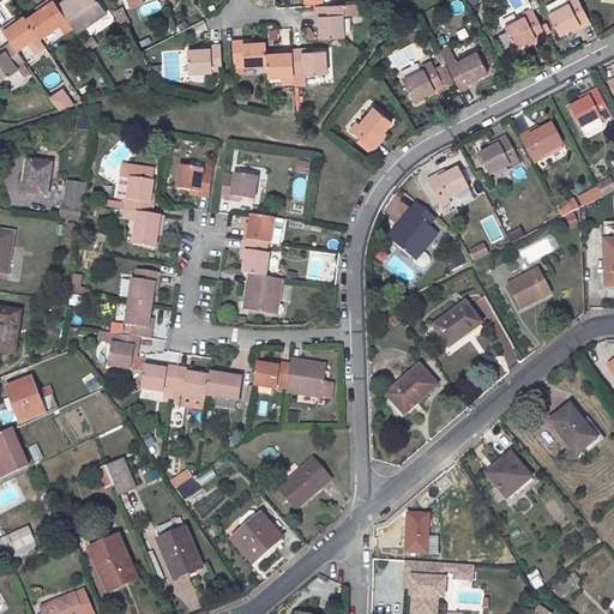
[(44,5),(38,10),(26,18),(38,35),(41,38),(67,18),(58,5),(54,0),(46,0),(43,2),(44,5)]
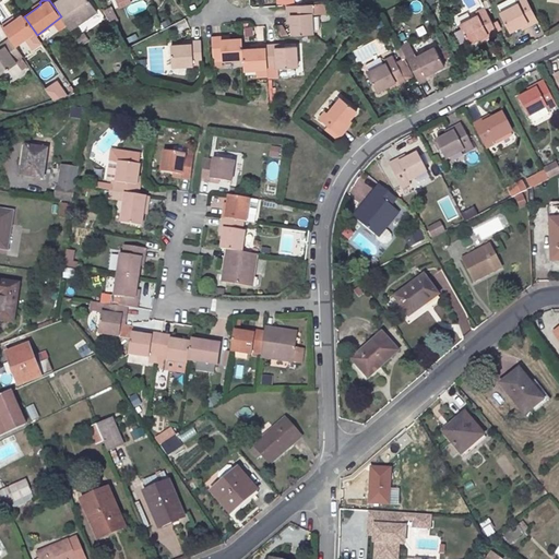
[(88,0),(57,0),(52,4),(61,16),(70,30),(97,11),(88,0)]
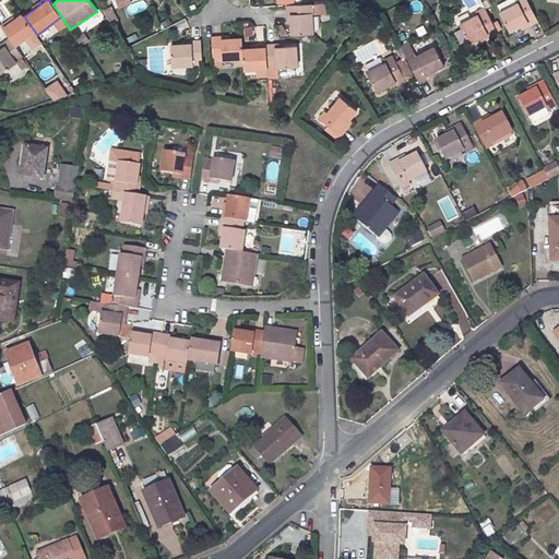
[(530,24),(538,20),(527,0),(516,0),(518,3),(500,12),(510,32),(520,26),(527,22),(530,24)]
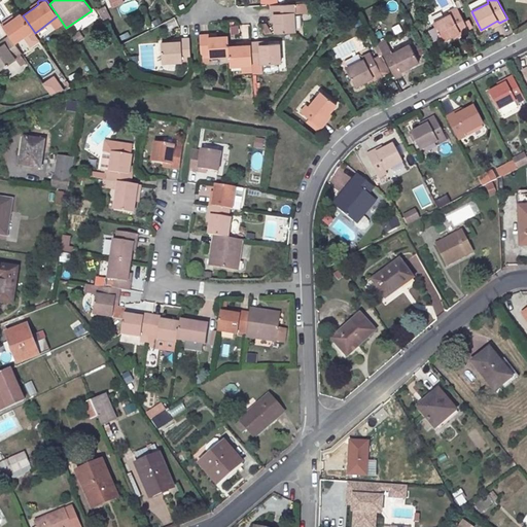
[(291,12),(290,3),(270,4),(271,14),(274,14),(275,22),(275,33),(294,32),(293,12),(291,12)]
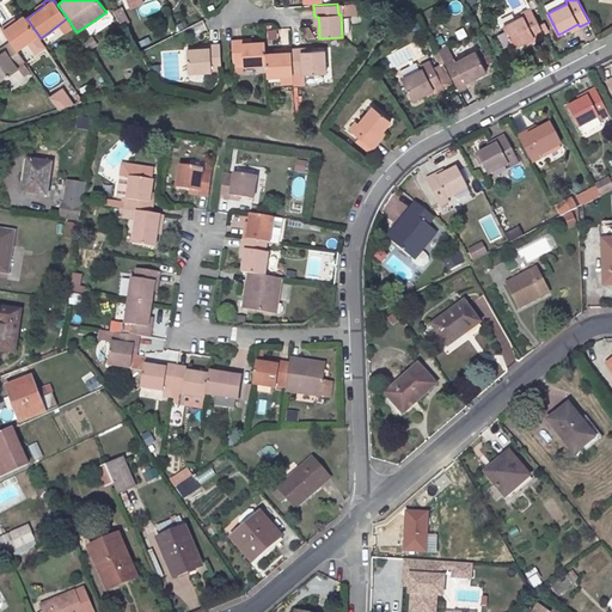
[(524,17),(503,26),(514,48),(526,42),(534,37),(536,40),(545,35),(531,8),(521,13),(524,17)]
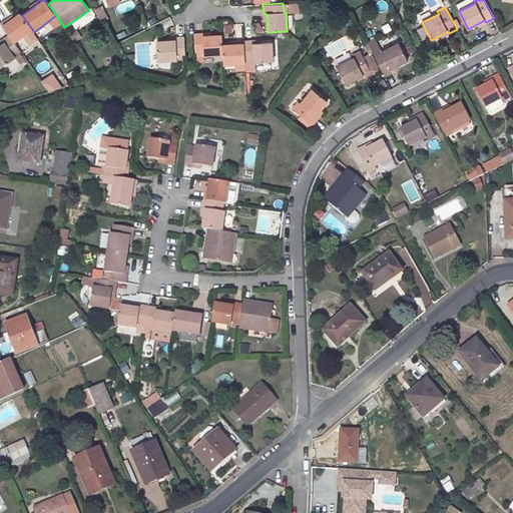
[(22,15),(20,13),(14,17),(11,19),(10,17),(1,23),(9,34),(14,41),(32,29),(22,15)]
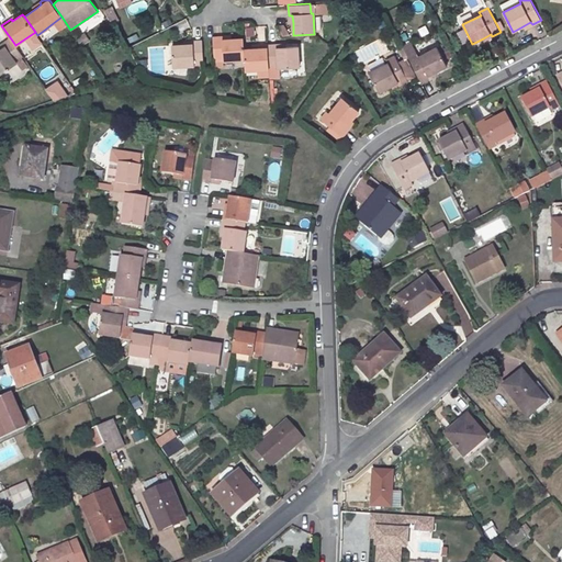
[(277,37),(287,37),(287,25),(277,25),(277,37)]
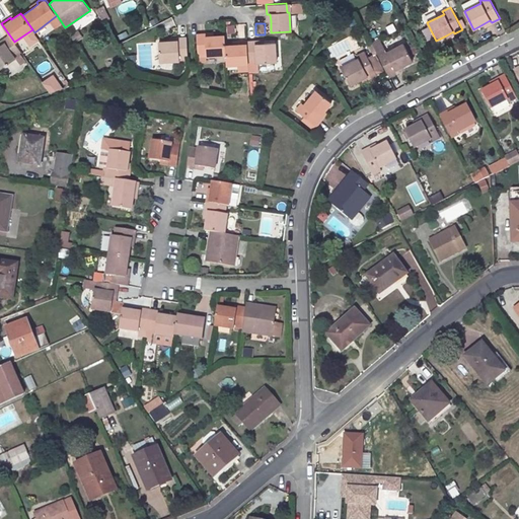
[(494,25),(497,34),(504,32),(501,23),(494,25)]
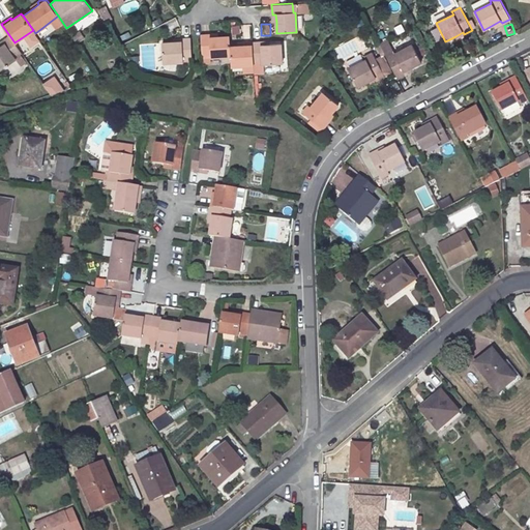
[(230,36),(217,36),(210,37),(210,34),(201,34),(202,55),(210,55),(211,57),(231,56),(230,47),(230,36)]
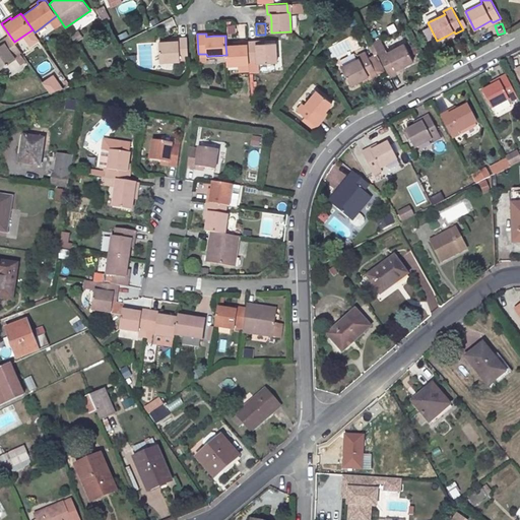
[(21,51),(14,42),(9,35),(2,40),(4,43),(0,45),(0,69),(15,59),(14,56),(21,51)]
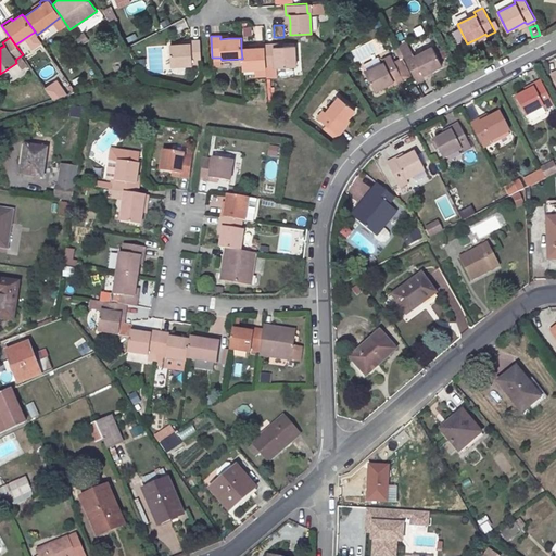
[(190,43),(181,43),(169,45),(171,66),(191,65),(191,61),(201,61),(200,39),(190,39),(190,43)]
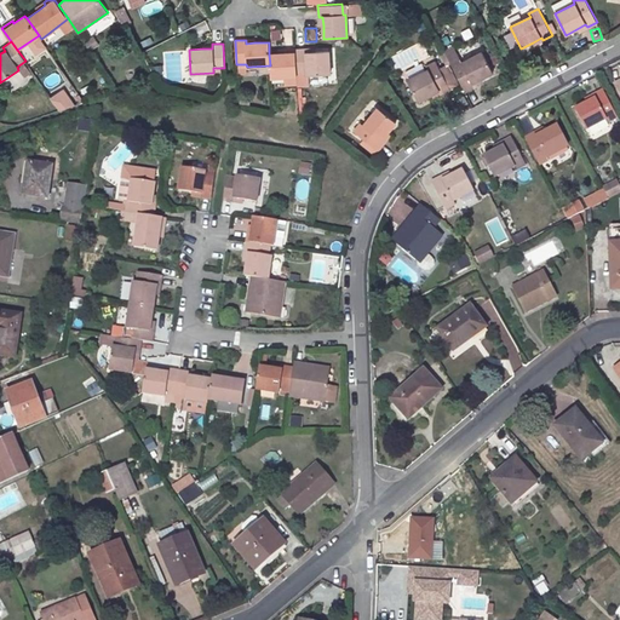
[(445,52),(451,63),(451,64),(460,59),(453,47),(445,52)]
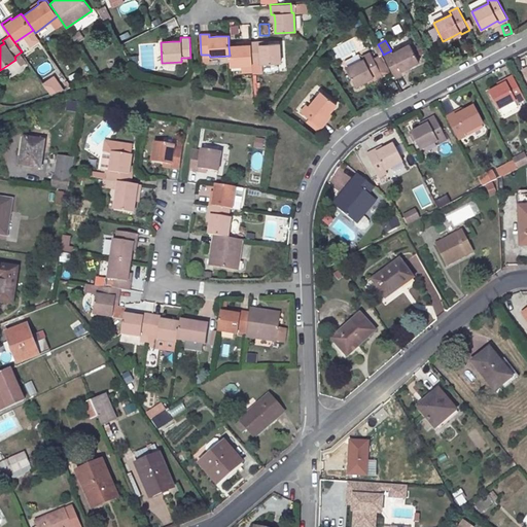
[(229,46),(230,56),(231,67),(252,65),(252,62),(251,41),(240,42),(240,45),(237,45),(229,46)]
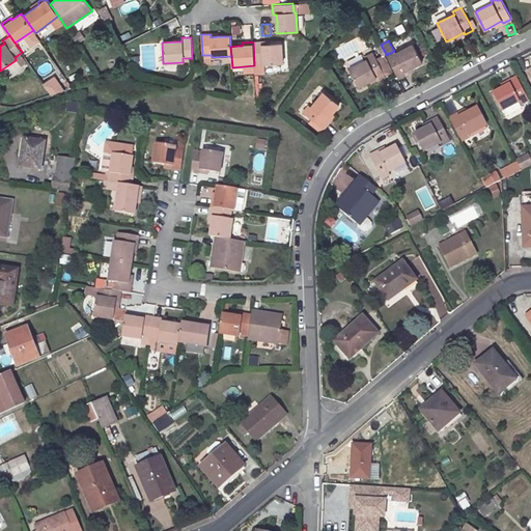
[(282,44),(270,44),(262,45),(261,42),(253,42),(254,62),(263,62),(263,65),(283,64),(282,44)]
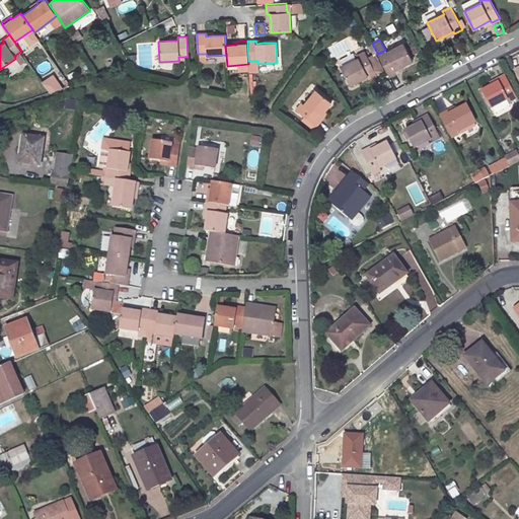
[(368,46),(373,55),(374,55),(377,53),(372,44),(368,46)]
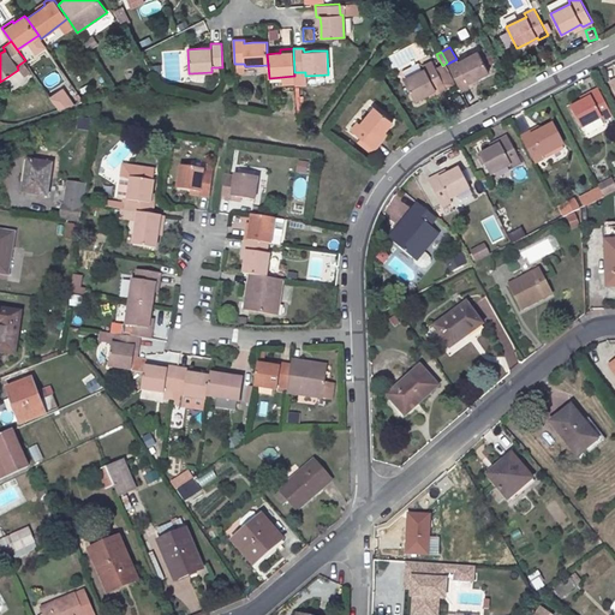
[(469,83),(477,78),(489,72),(478,52),(458,63),(457,59),(447,64),(461,91),(470,87),(469,83)]
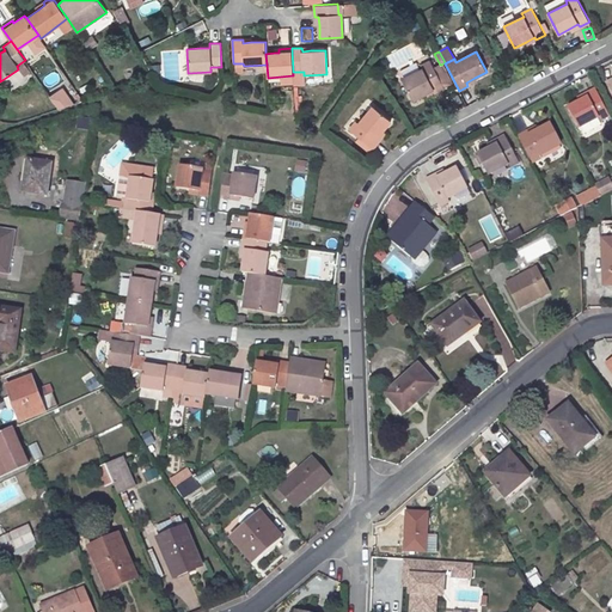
[(424,93),(433,89),(435,92),(445,87),(451,84),(441,65),(440,65),(434,68),(430,60),(420,65),(422,68),(403,79),(414,99),(424,93)]
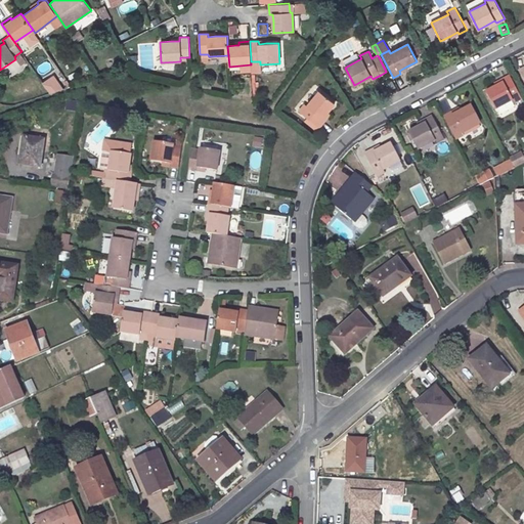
[(54,75),(43,83),(50,92),(63,88),(54,75)]
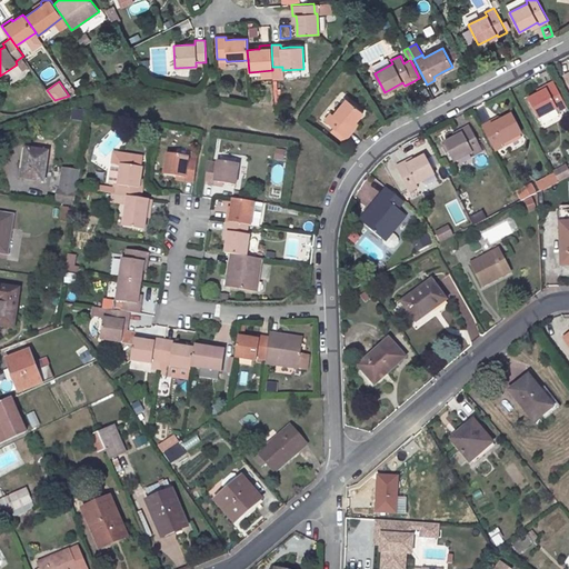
[(546,89),(528,99),(538,118),(556,108),(558,111),(567,106),(553,81),(545,86),(546,89)]
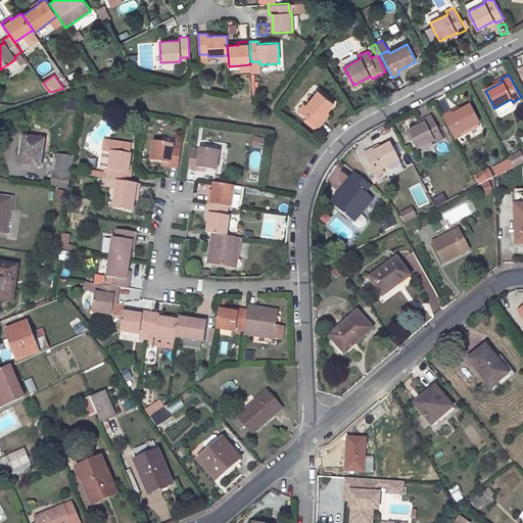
[(322,117),(327,111),(334,103),(319,90),(306,105),(304,103),(298,110),(318,127),(324,120),(322,117)]
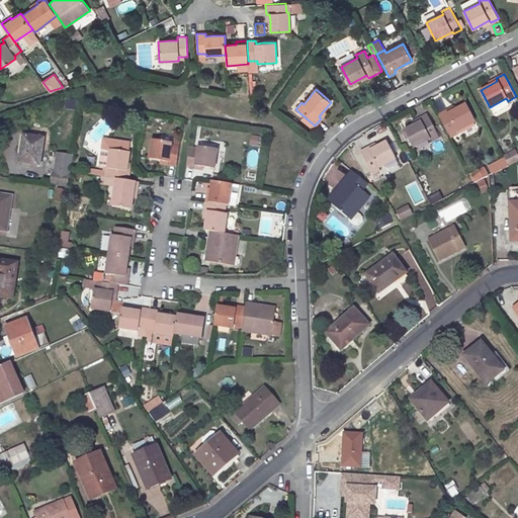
[(65,107),(75,108),(76,100),(66,98),(65,107)]
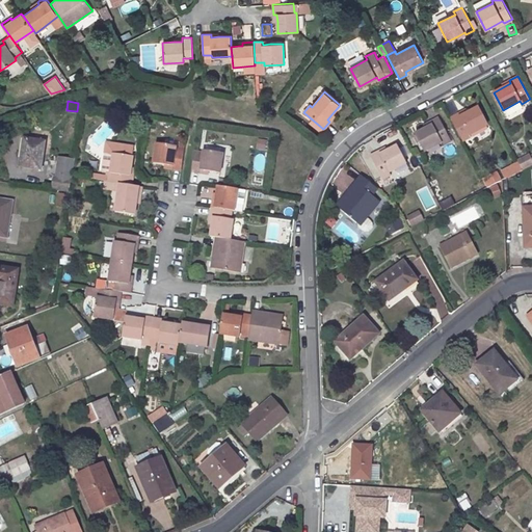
[(478,106),(467,112),(460,115),(459,113),(450,117),(462,140),(471,136),(470,133),(487,125),(478,106)]
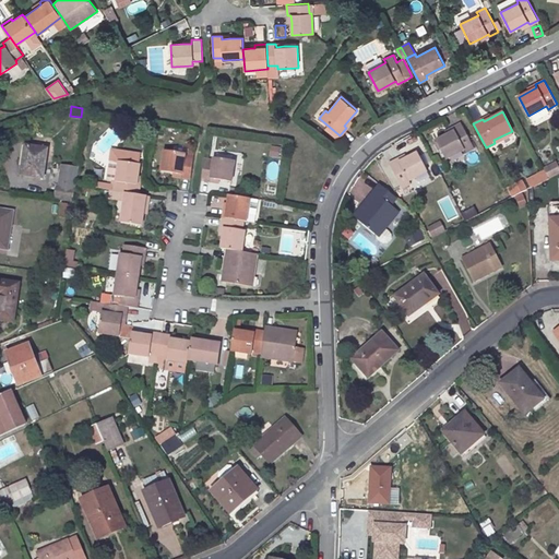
[(474,147),(462,123),(453,127),(454,131),(447,134),(437,140),(445,158),(464,150),(465,153),(474,147)]
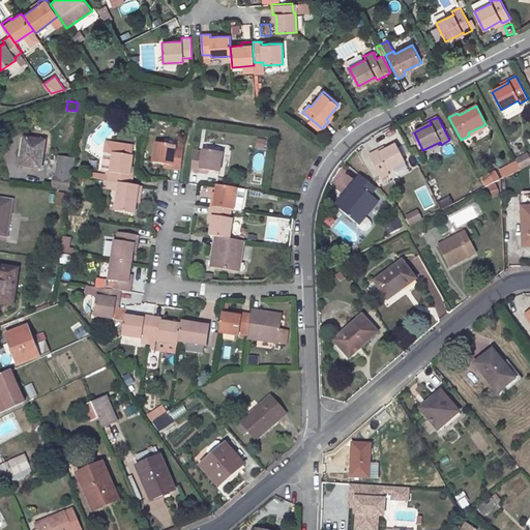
[(40,169),(46,141),(24,138),(20,166),(40,169)]
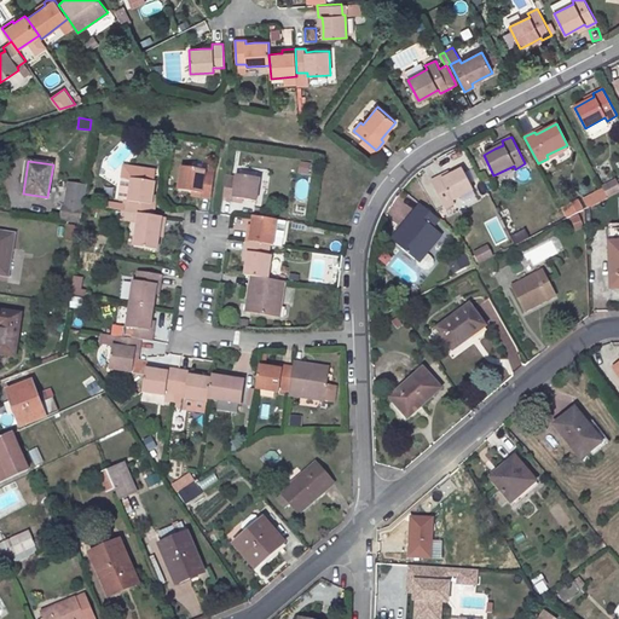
[(299,161),(298,173),(310,174),(311,162),(299,161)]
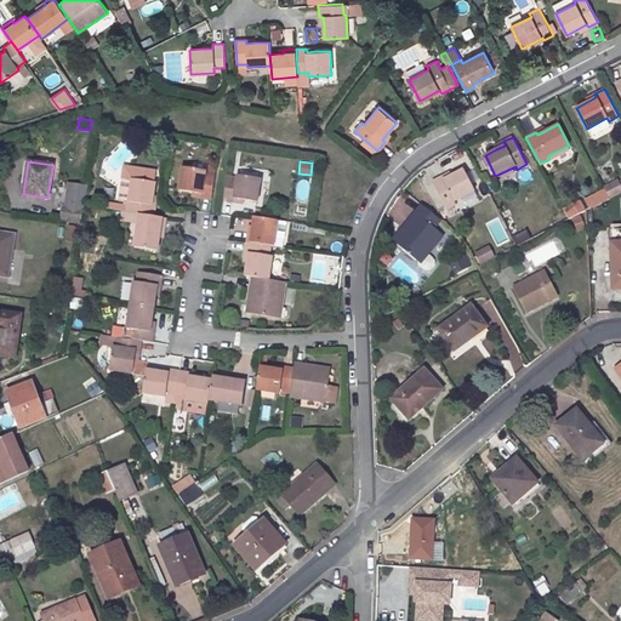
[(463,164),(471,180),(477,177),(469,161),(463,164)]
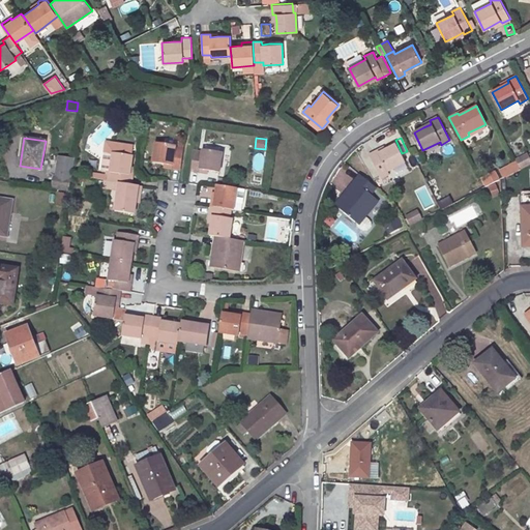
[(101,171),(107,172),(106,180),(119,182),(131,184),(133,176),(129,175),(130,167),(133,156),(126,154),(127,146),(107,143),(106,151),(104,151),(101,171)]
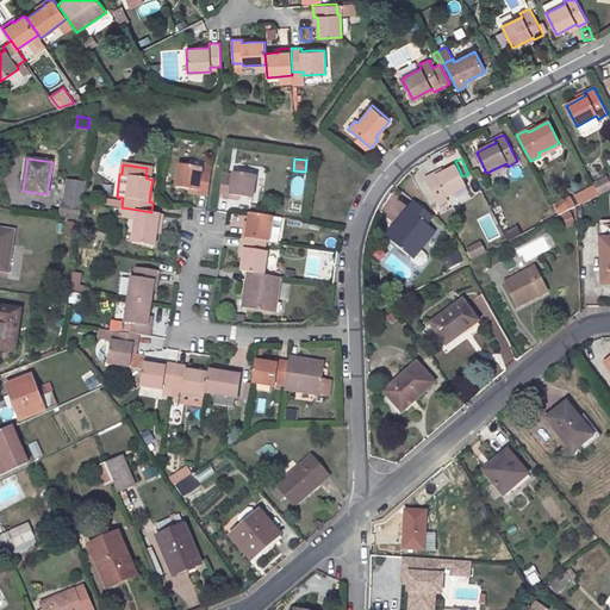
[(198,193),(209,195),(212,172),(201,170),(201,167),(179,165),(175,187),(188,188),(198,191),(198,193)]
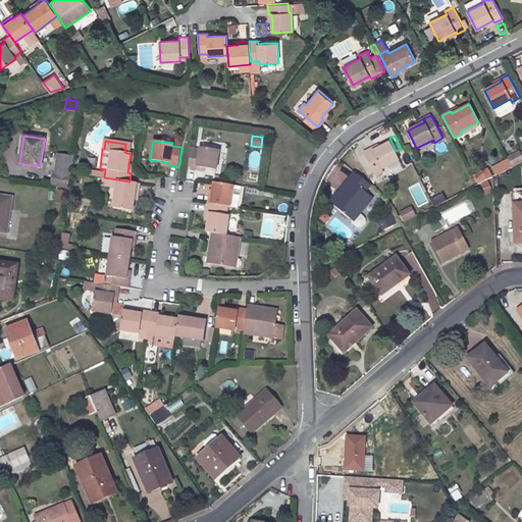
[(363,152),(375,175),(383,170),(381,168),(399,160),(389,142),(380,147),(373,151),(371,148),(363,152)]
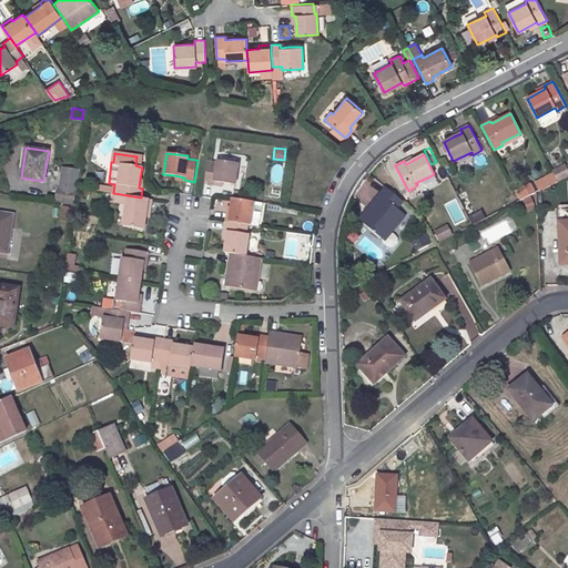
[(214,181),(223,183),(235,184),(239,163),(217,161),(216,163),(209,162),(205,183),(213,184),(214,181)]
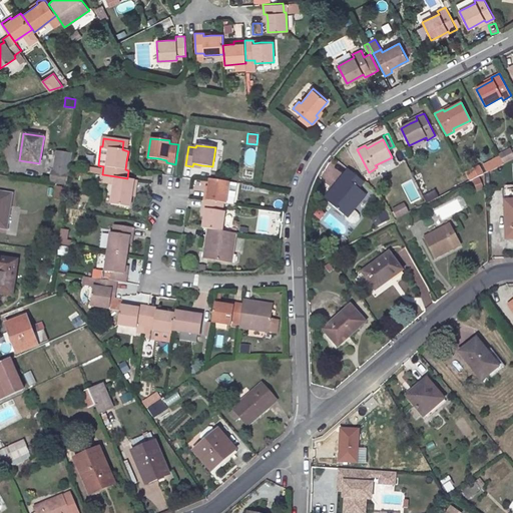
[(512,146),(499,152),(502,162),(512,158),(512,146)]
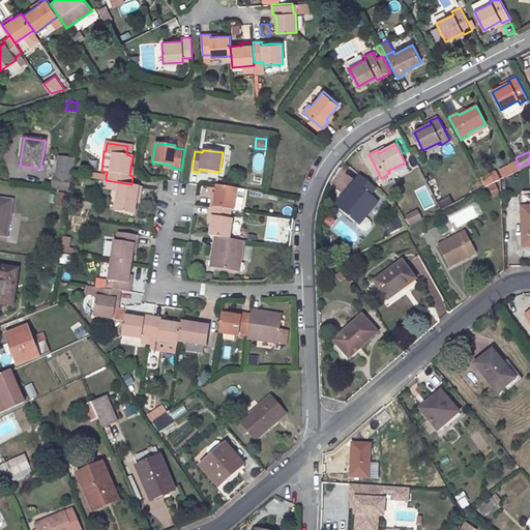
[(498,169),(502,177),(519,170),(516,162),(498,169)]
